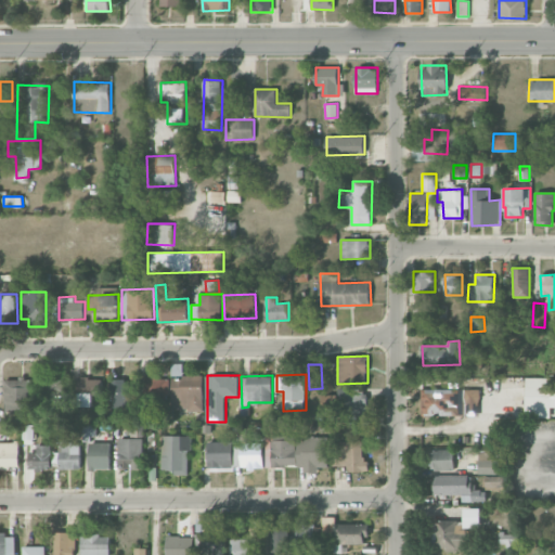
[(170,377),(146,376),(145,398),(169,399),(170,377)]
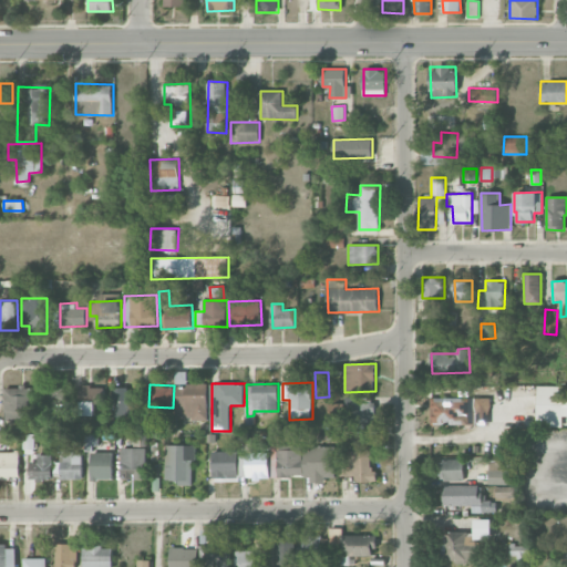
[(176,384),(176,418),(208,416),(208,384),(176,384)]
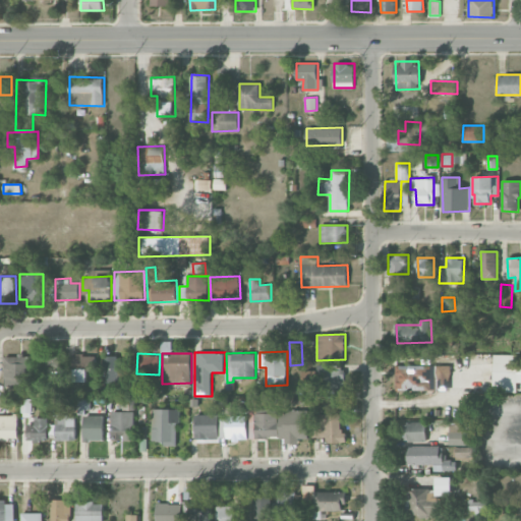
[(95,355),(72,354),(72,382),(85,382),(87,369),(94,370),(95,355)]
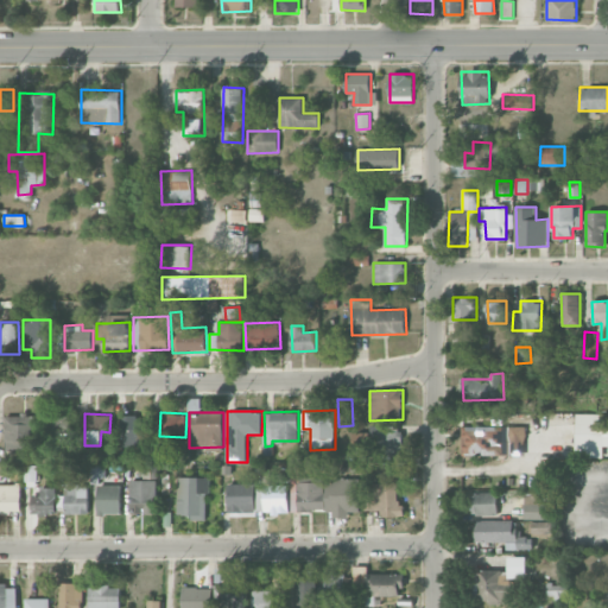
[(6,415),(5,450),(27,450),(27,442),(37,442),(37,416),(6,415)]
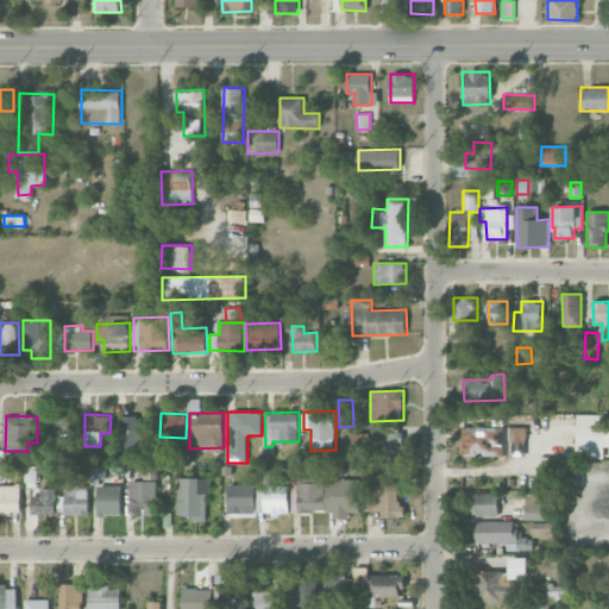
[(70,437),(69,416),(42,419),(43,439),(70,437)]
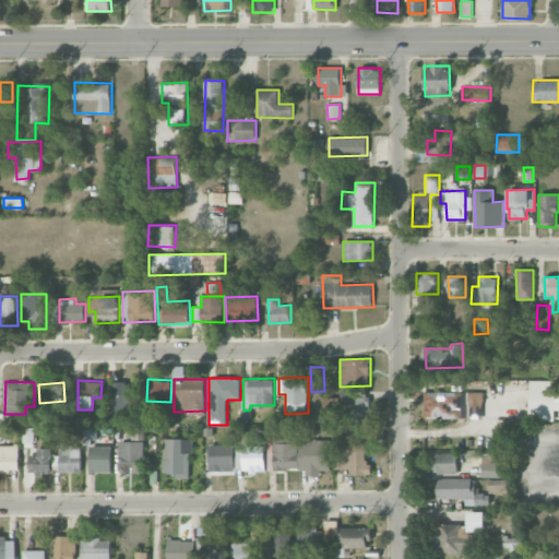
[(131,382),(110,382),(110,409),(130,409),(131,382)]
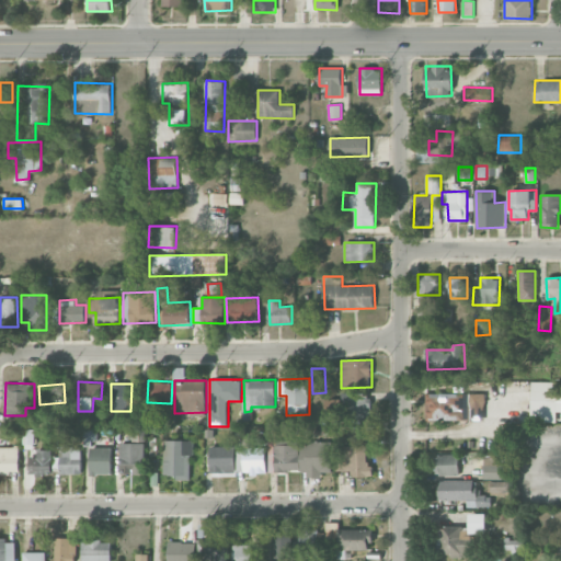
[(530,411),(560,411),(560,390),(531,390),(530,411)]
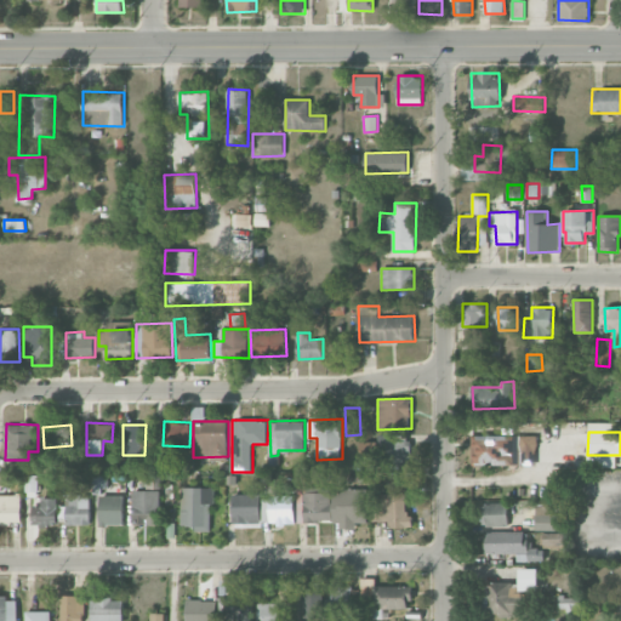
[(473,466),(536,465),(536,434),(473,436),(473,466)]
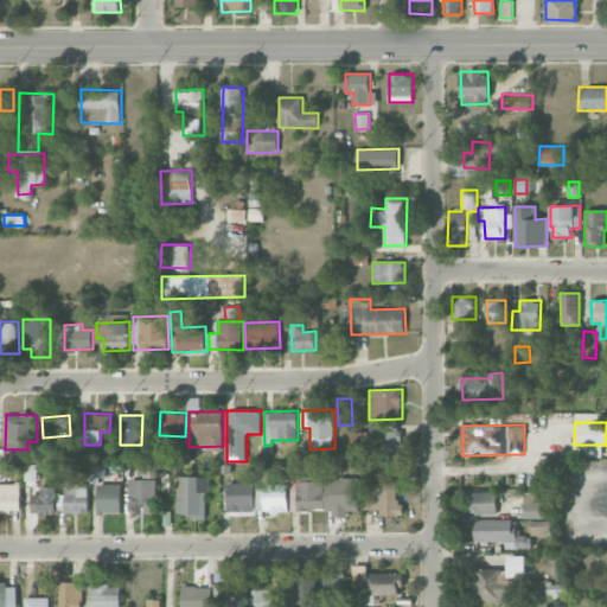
[(401,457),(402,428),(371,427),(371,457),(401,457)]
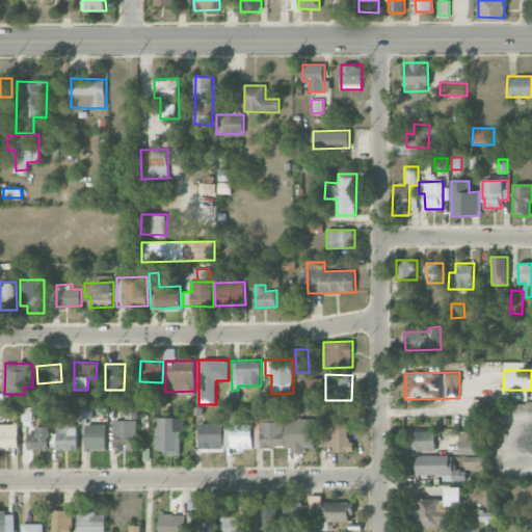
[(310,392),(324,392),(324,378),(310,378),(310,392)]
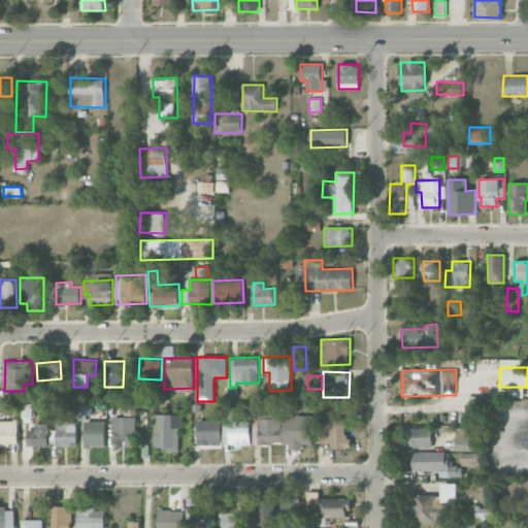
[(283,419),(261,418),(262,405),(254,404),(253,426),(260,426),(259,443),(282,443),(283,419)]
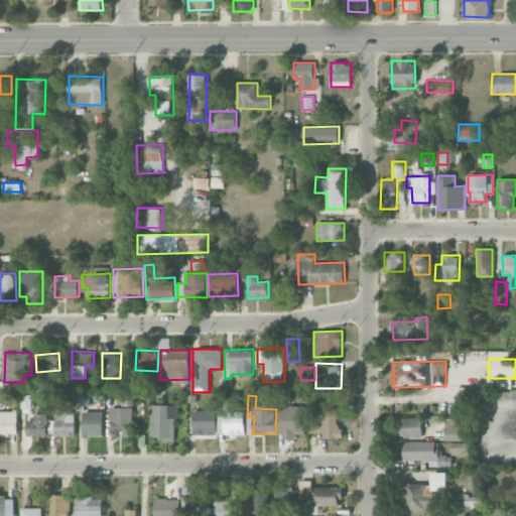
[(176,405),(151,404),(151,436),(162,436),(162,441),(176,441),(176,405)]
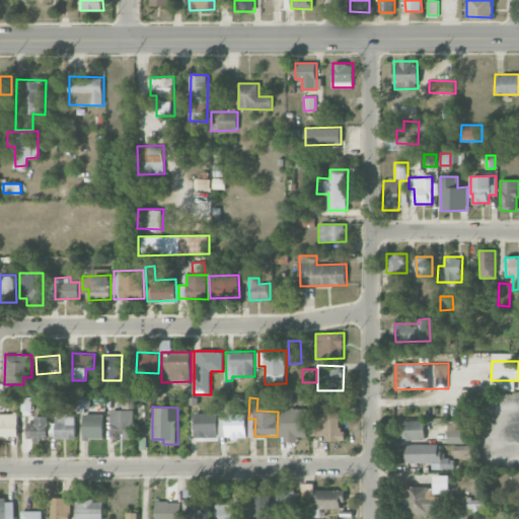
[(307,409),(280,409),(280,442),(298,442),(298,437),(308,437),(307,409)]
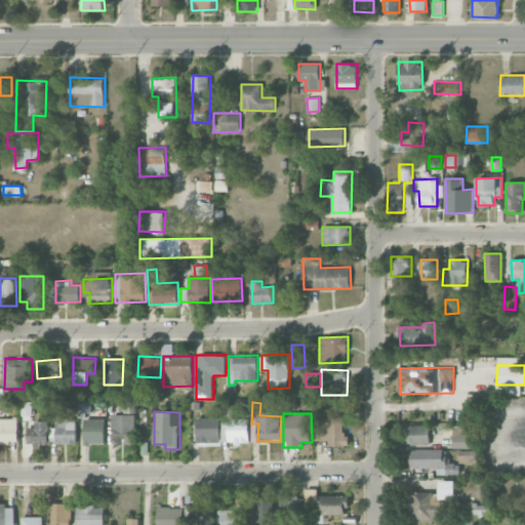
[(134,414),(112,414),(113,443),(134,443),(134,414)]
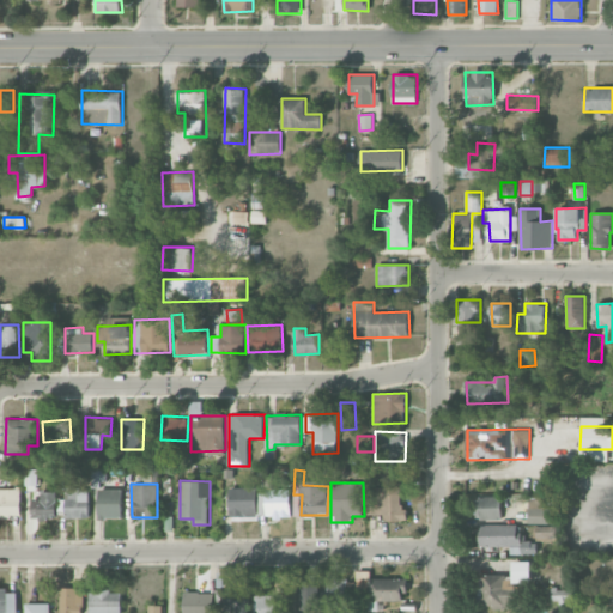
[(404,486),(377,487),(378,496),(368,497),(368,515),(384,515),(384,521),(405,520),(404,486)]
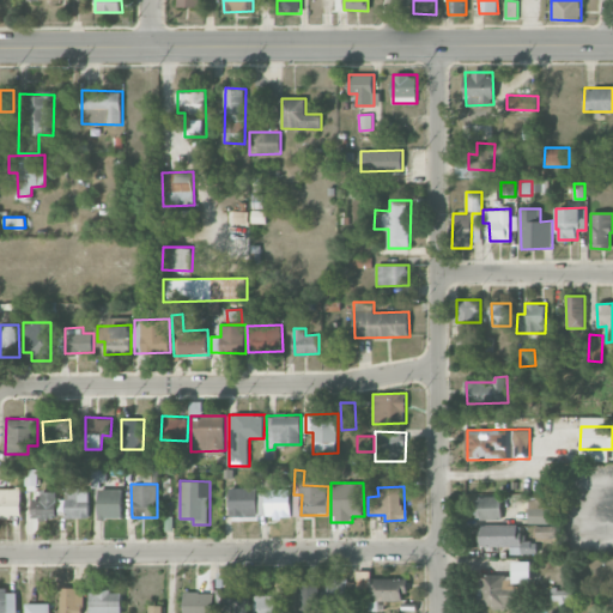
[(0,516),(23,517),(22,487),(0,487),(0,516)]
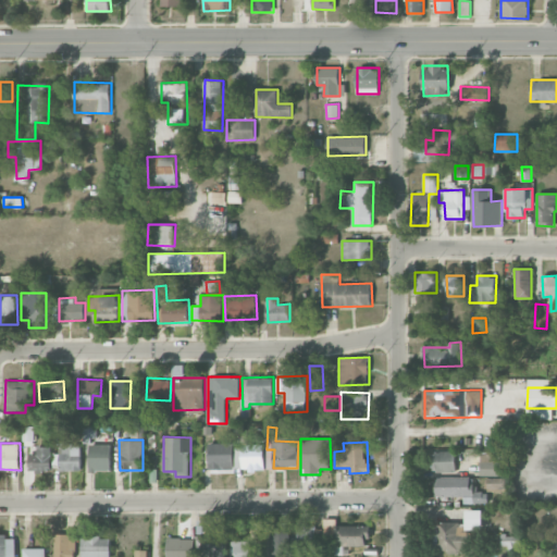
[(234,443),(209,443),(210,471),(234,471),(234,443)]
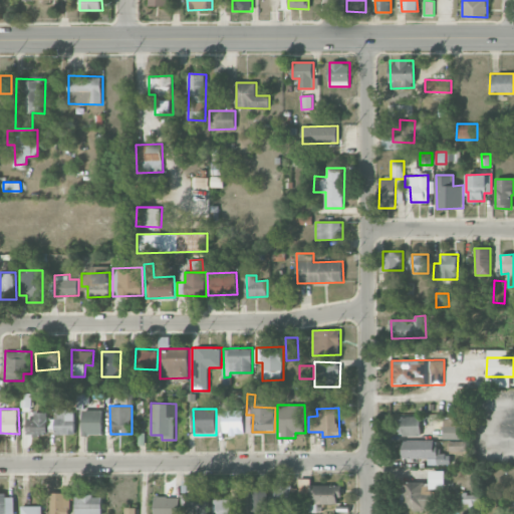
[(75,434),(74,410),(54,410),(55,435),(75,434)]
